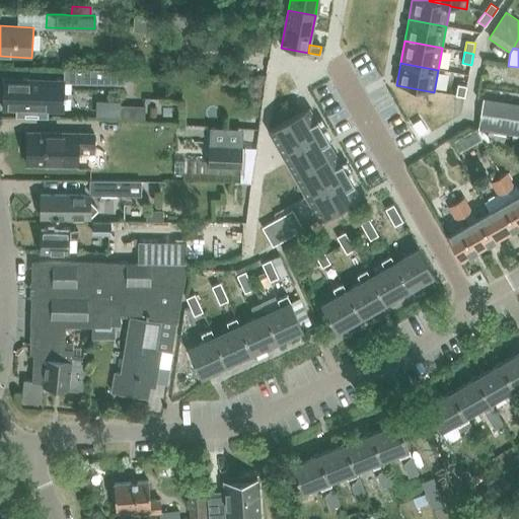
[(65,82),(80,82),(127,84),(127,70),(123,70),(95,69),(80,69),(65,68),(65,80),(65,82)]
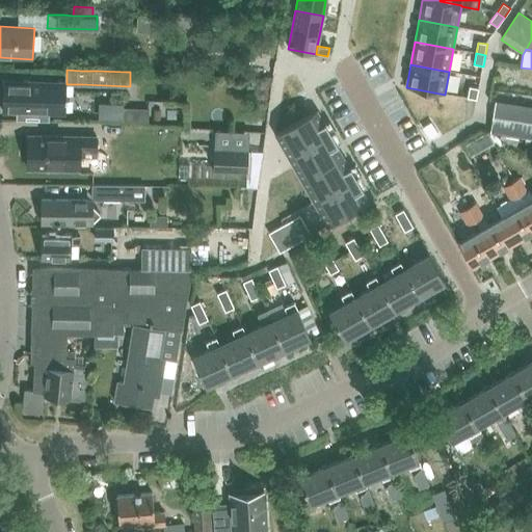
[(3,97),(3,112),(16,112),(16,120),(49,120),(49,113),(67,113),(67,99),(67,84),(67,82),(65,82),(58,82),(3,81),(3,97)]
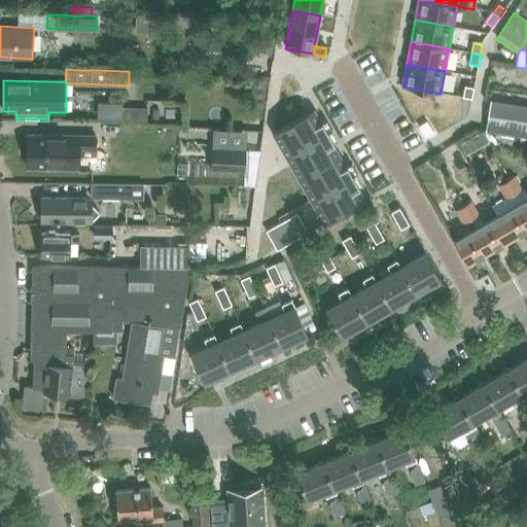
[(465,86),(462,98),(471,99),(473,89),(465,86)]
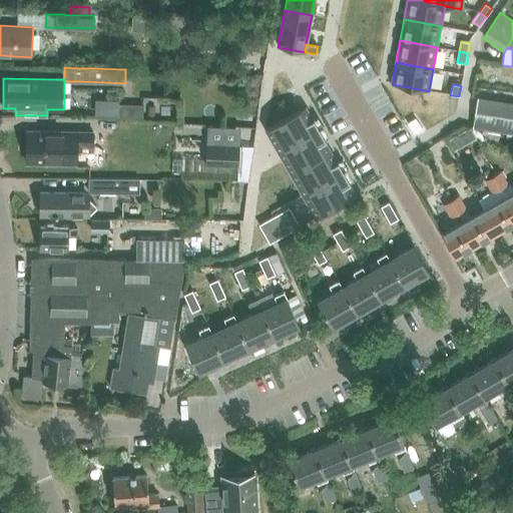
[(512,102),(476,96),(474,110),(512,116),(512,102)]
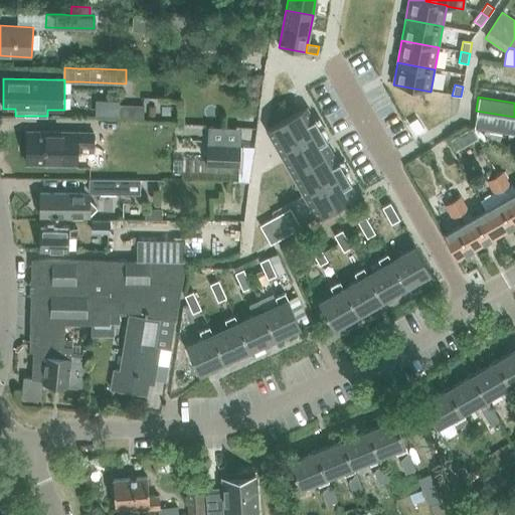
[(119,105),(119,117),(119,118),(143,119),(144,105),(119,105)]
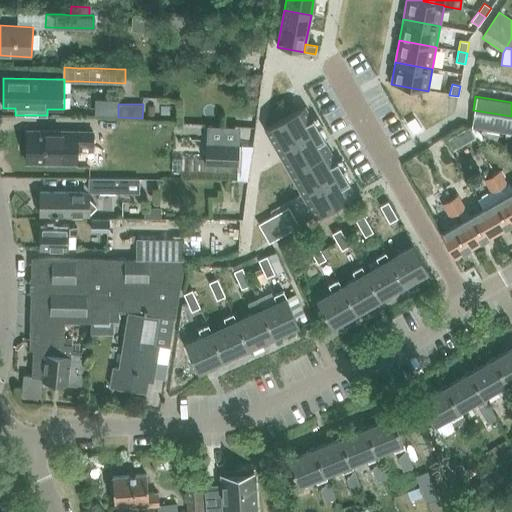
[(304,107),(261,133),(278,163),(310,219),(354,194),(319,133),(304,107)]
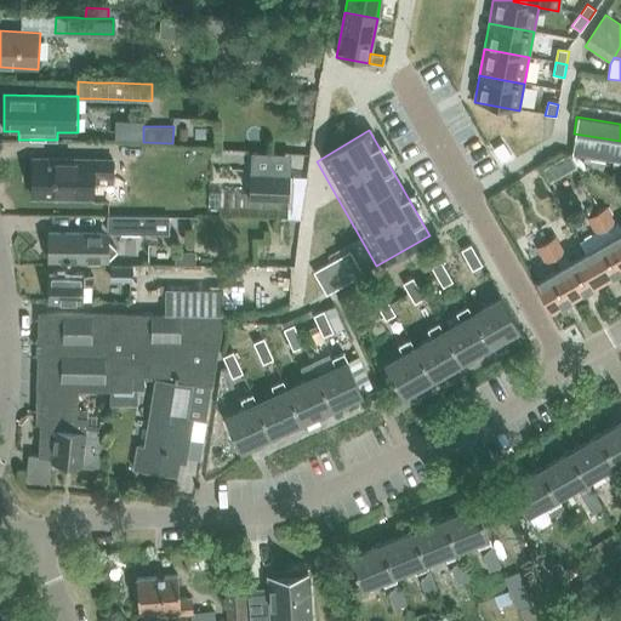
[(620,141),(574,134),(570,154),(584,155),(592,158),(604,159),(605,160),(620,161),(620,141)]
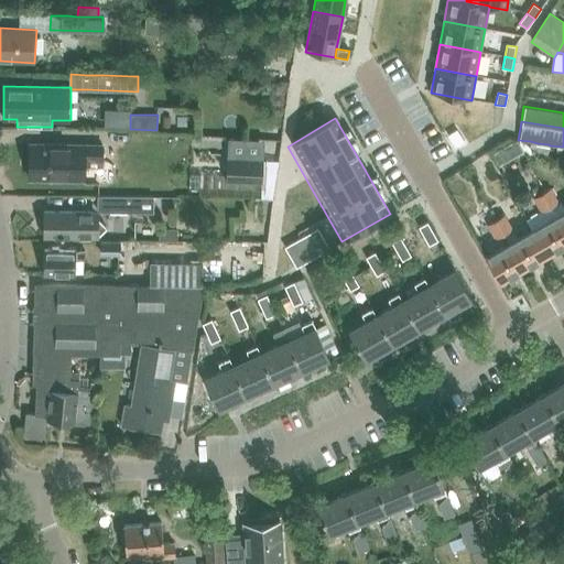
[(499,163),(521,151),(516,140),(494,153),(499,163)]
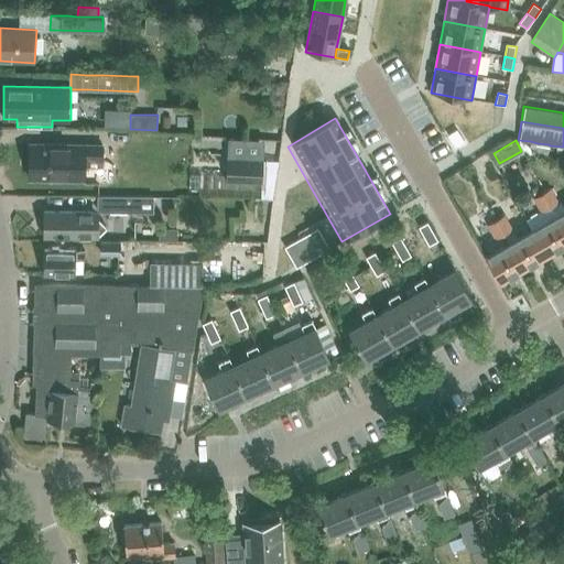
[(30,144),(29,180),(84,181),(84,160),(101,160),(102,145),(30,144)]
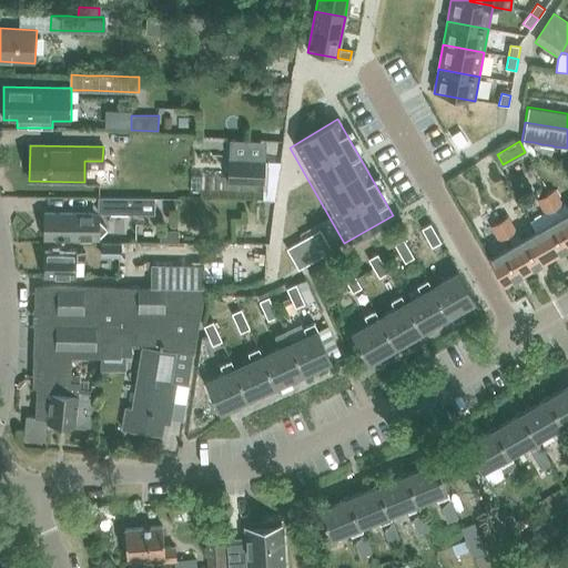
[(229,160),(229,182),(263,184),(264,161),(229,160)]
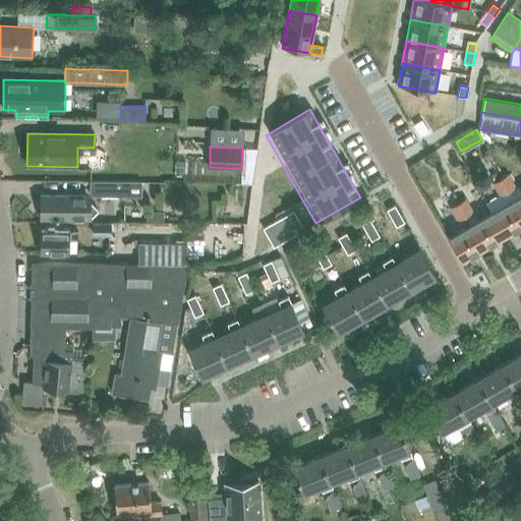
[(520,192),(518,187),(517,188),(509,174),(501,178),(512,199),(520,215),(520,192)]
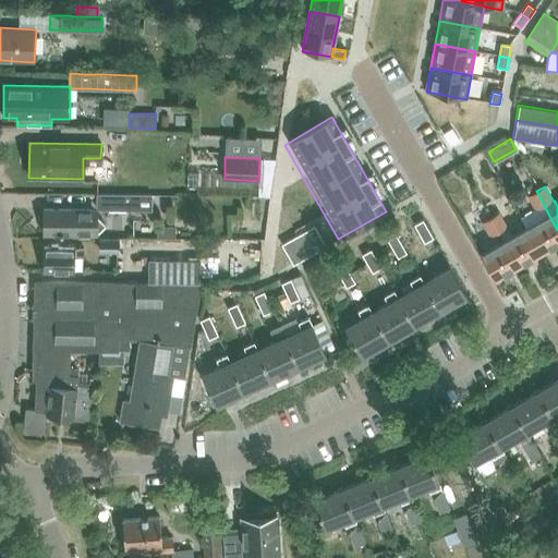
[(557,243),(557,230),(548,214),(536,191),(528,196),(536,211),(522,220),(525,227),(541,253),(557,243)]
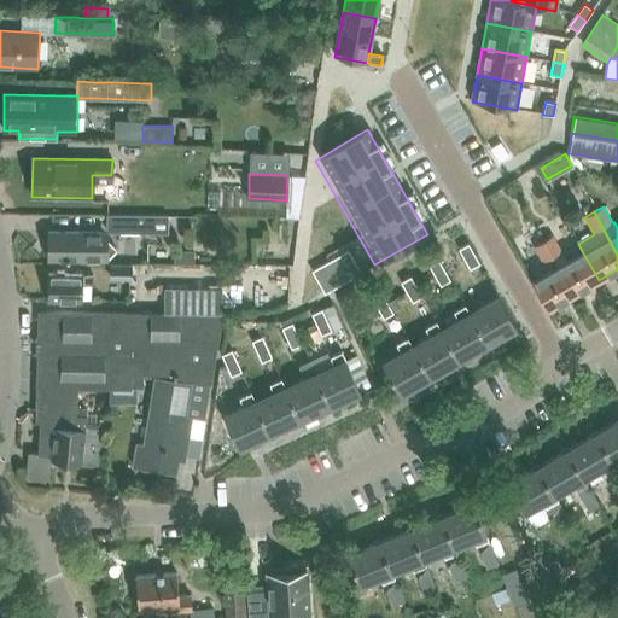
[(106,215),(106,233),(146,234),(167,234),(167,216),(146,216),(106,215)]
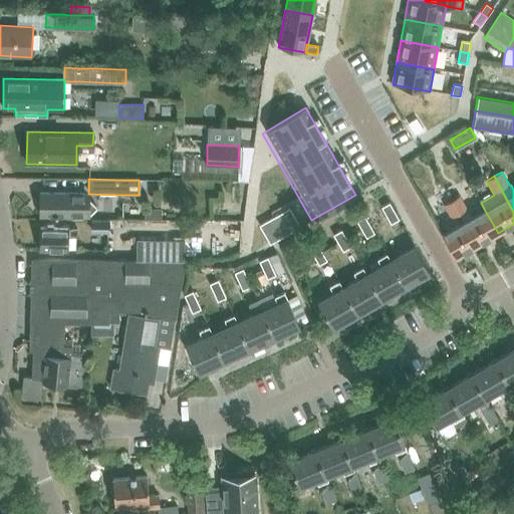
[(88,194),(74,194),(40,193),(40,215),(73,216),(88,216),(88,194)]
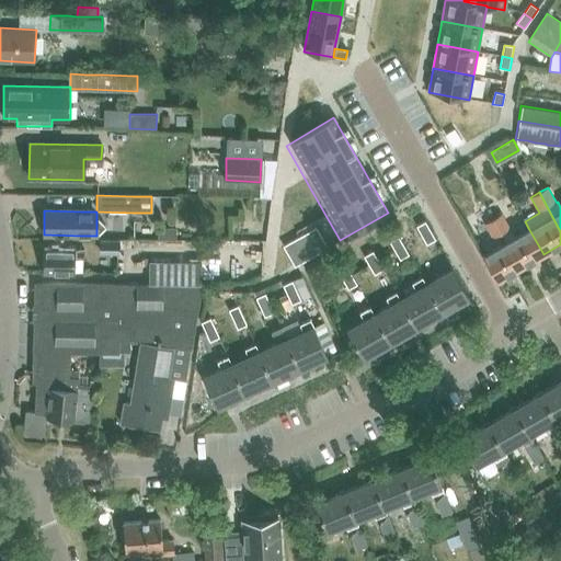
[(502,213),(493,218),(501,233),(510,228),(511,228),(502,214),(502,213)]
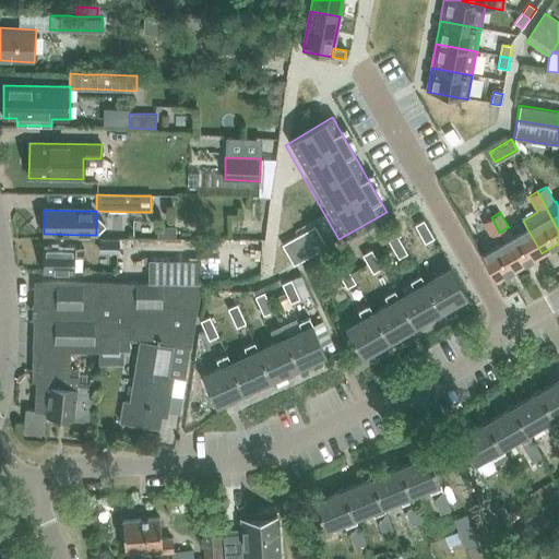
[(491,217),(483,223),(491,237),(499,233),(491,217)]
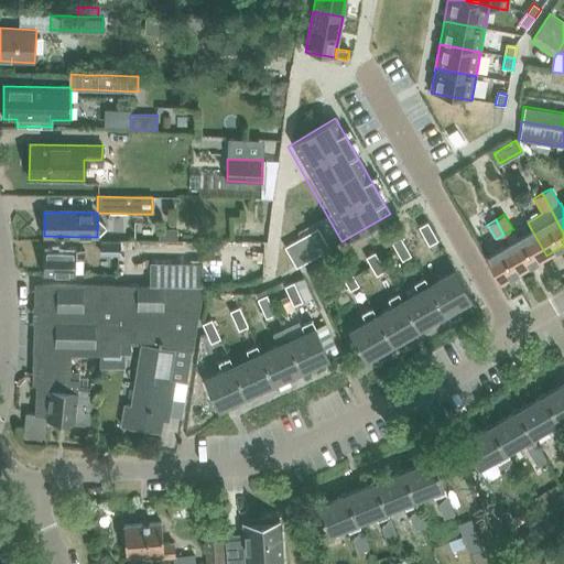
[(426,221),(418,227),(429,245),(437,240),(426,221)]
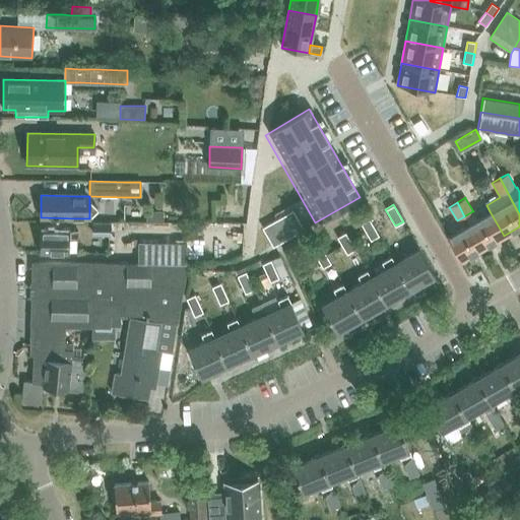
[(276,219),(262,228),(272,247),(304,230),(293,210),(276,219)]
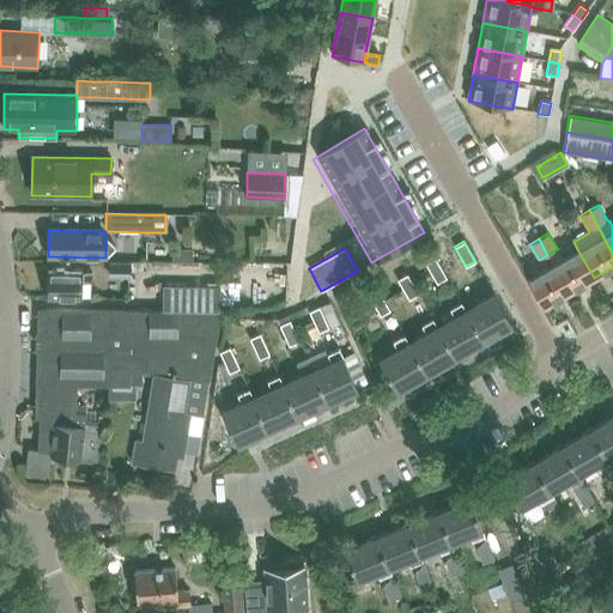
[(190,261),(190,249),(173,249),(173,261),(190,261)]
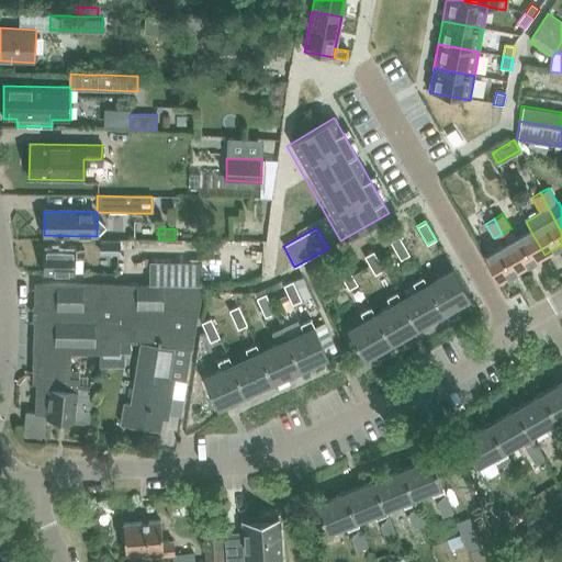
[(514,236),(506,242),(507,242),(515,256),(521,268),(544,255),(529,228),(514,236)]
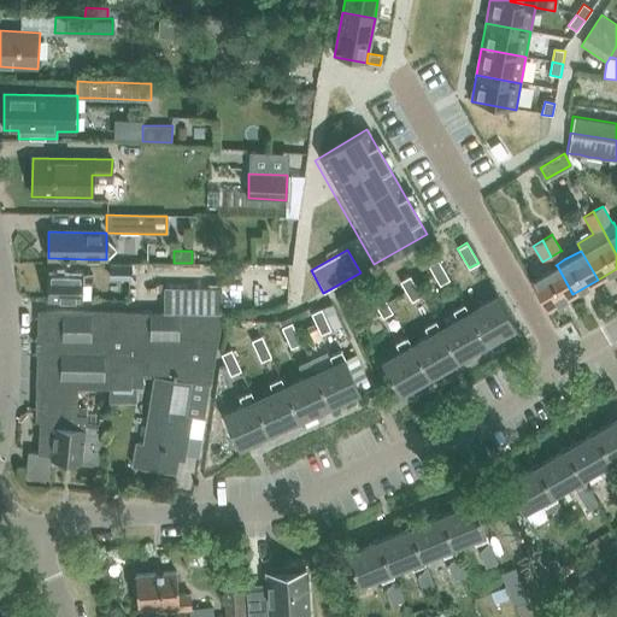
[(440,259),(430,265),(442,285),(451,280),(440,259)]
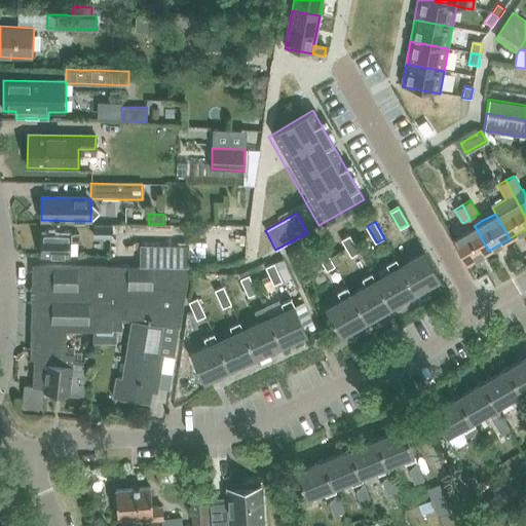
[(92,236),(111,237),(111,225),(94,224),(92,236)]
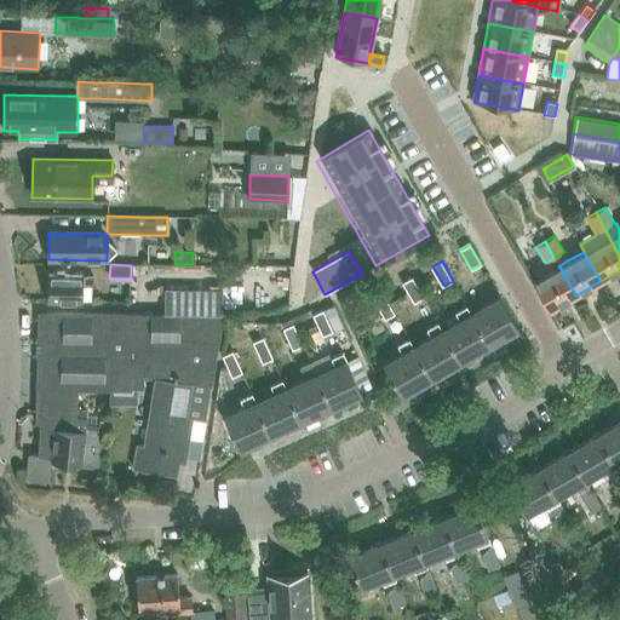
[(558,267),(532,281),(533,282),(541,297),(550,311),(575,296),(568,282),(560,267),(558,267)]
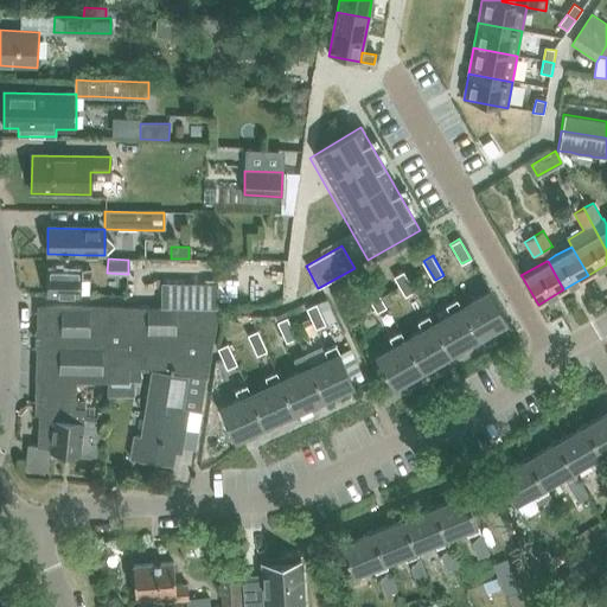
[(46,295),(81,295),(82,269),(48,269),(46,295)]
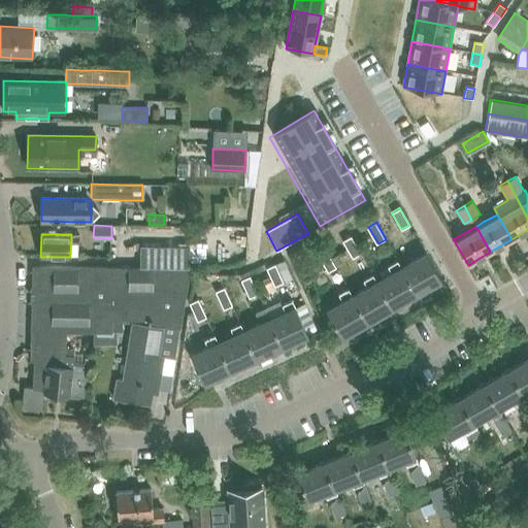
[(352,236),(343,240),(354,258),(362,254),(352,236)]
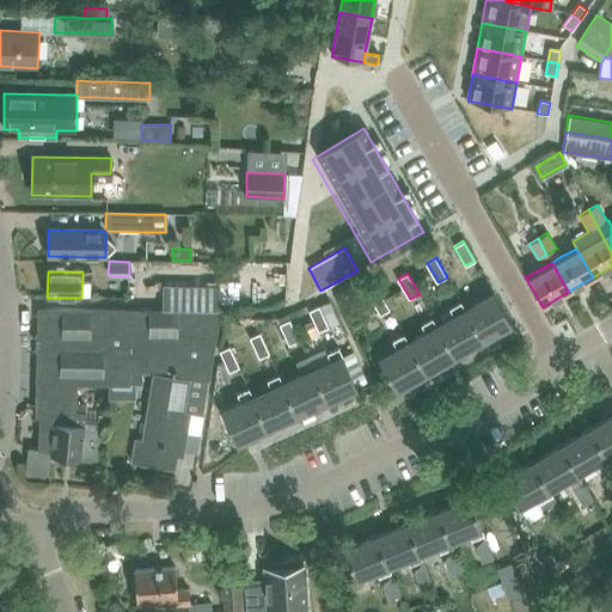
[(380,291),(369,295),(380,314),(391,310),(385,300),(380,291)]
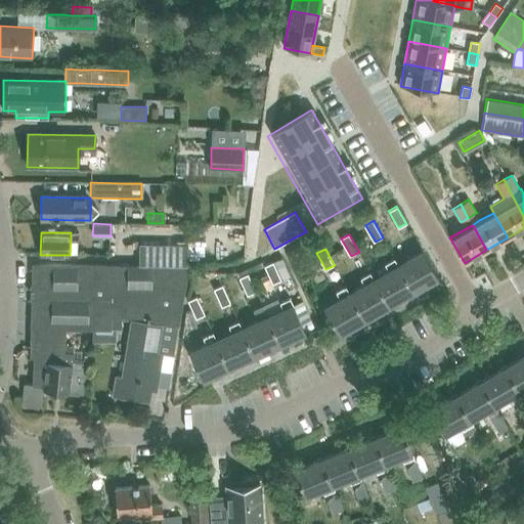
[(423,251),(398,265),(413,293),(434,280),(434,281),(438,279),(438,278),(431,265),(423,251)]
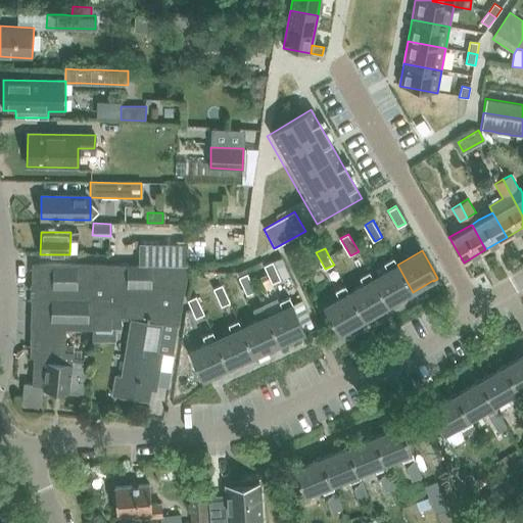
[(275,262),(266,266),(274,283),(283,279),(289,276),(285,267),(281,258),(275,262)]
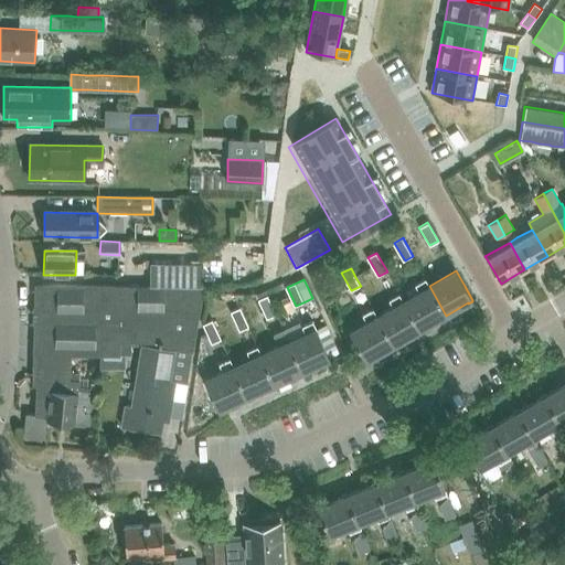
[(419,291),(403,301),(419,331),(436,321),(441,318),(443,319),(446,317),(447,317),(446,316),(429,286),(425,279),(415,285),(419,291)]
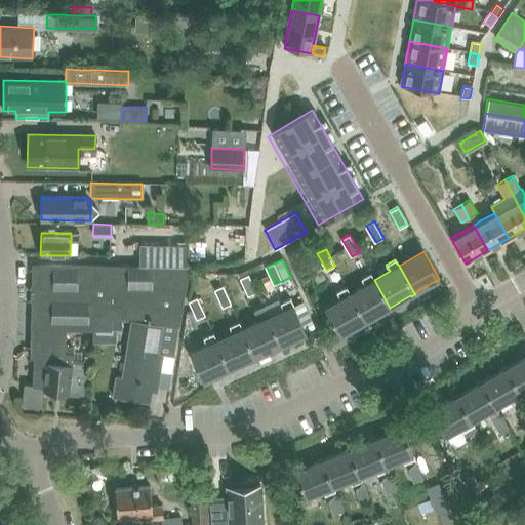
[(34,296),(33,328),(36,328),(67,329),(93,330),(112,330),(112,319),(121,319),(150,319),(149,323),(163,325),(179,327),(184,299),(189,270),(190,265),(188,265),(138,265),(39,264),(38,285),(34,285),(34,288),(34,296)]
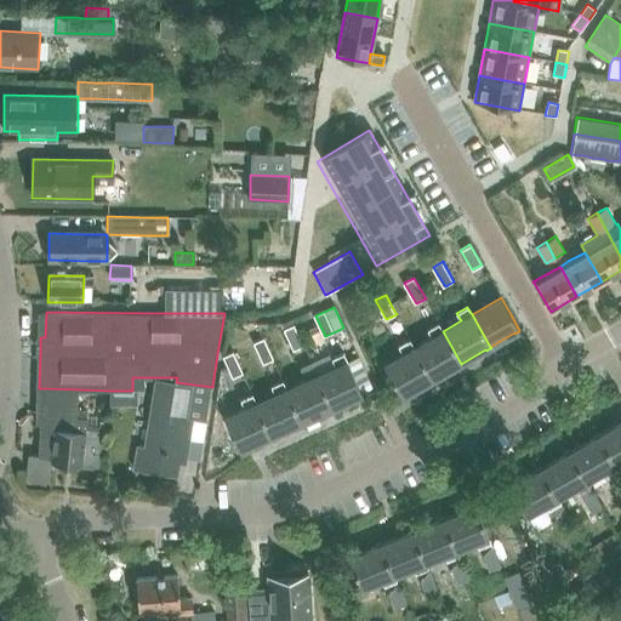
[(292,320),(281,325),(294,351),(305,346),(292,320)]
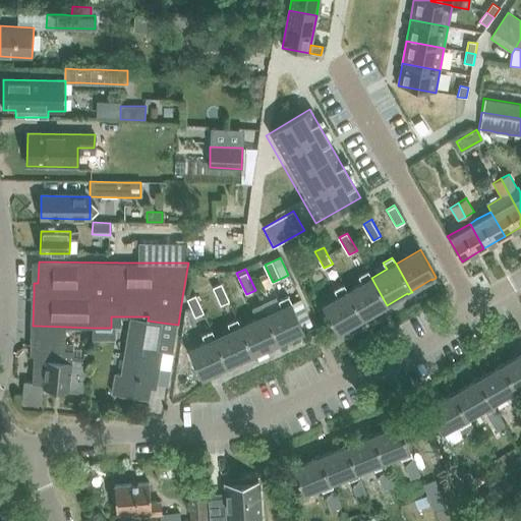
[(362,283),(347,292),(362,320),(379,309),(383,307),(383,308),(387,306),(387,305),(371,278),(367,272),(358,277),(362,283)]
